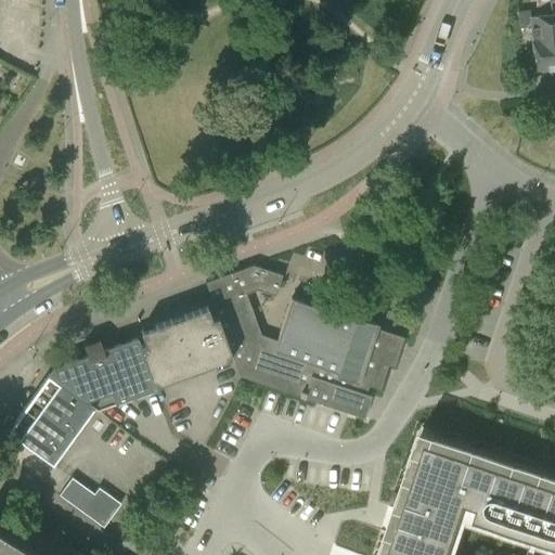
[(533,35),(538,72),(554,69),(554,41),(552,16),(532,18),(531,11),(519,12),(520,28),(532,26),(533,35)]
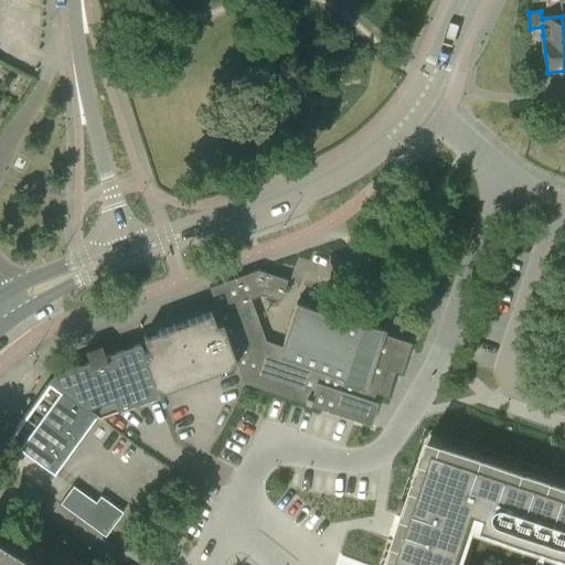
[(221,322),(236,363),(244,383),(289,398),(371,425),(377,403),(372,401),(374,392),(386,396),(394,372),(401,373),(411,343),(383,333),(385,329),(361,321),(360,324),(296,304),(281,347),(265,341),(249,299),(260,295),(279,301),(287,279),(257,269),(209,287),(221,322)]
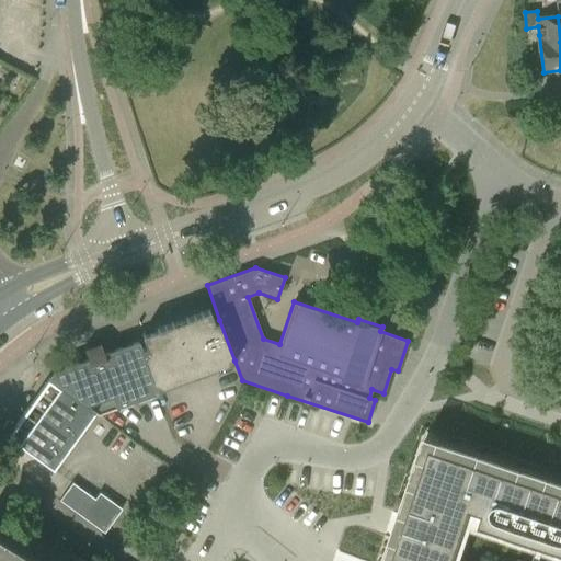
[(146,346),(139,348),(155,391),(235,361),(219,320),(214,322),(209,310),(156,329),(159,338),(146,333),(145,333),(141,334),(146,346)]
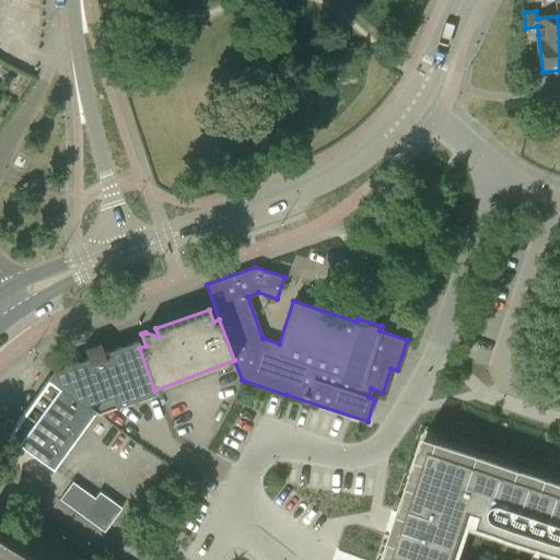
[(100,341),(83,348),(88,359),(67,366),(69,371),(48,378),(94,411),(97,415),(155,393),(154,391),(139,348),(137,341),(104,353),(100,341)]
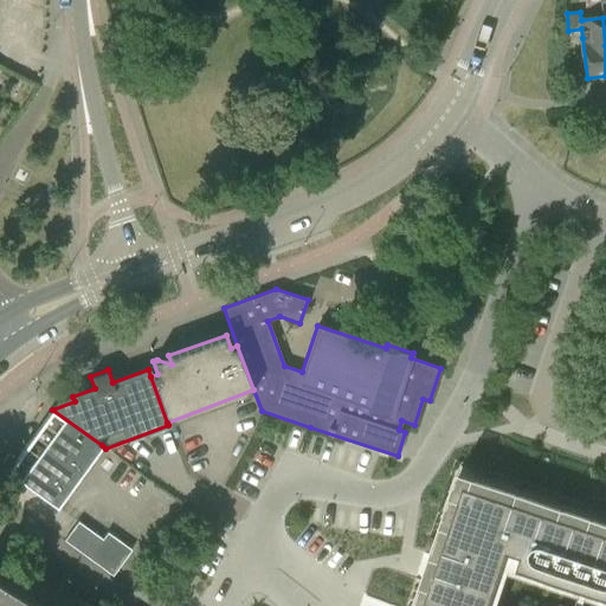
[(34,433),(7,471),(34,490),(57,507),(66,494),(77,502),(95,477),(84,470),(102,445),(52,410),(34,433)]
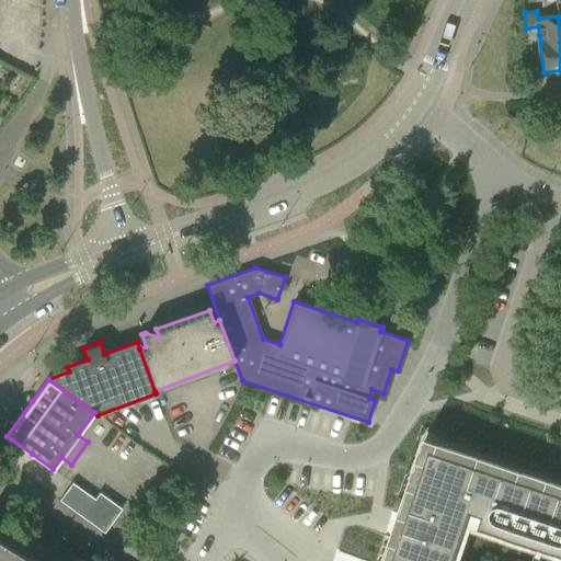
[(400,542),(393,560),(560,560),(560,490),(432,447),(409,516),(404,529),(400,542)]
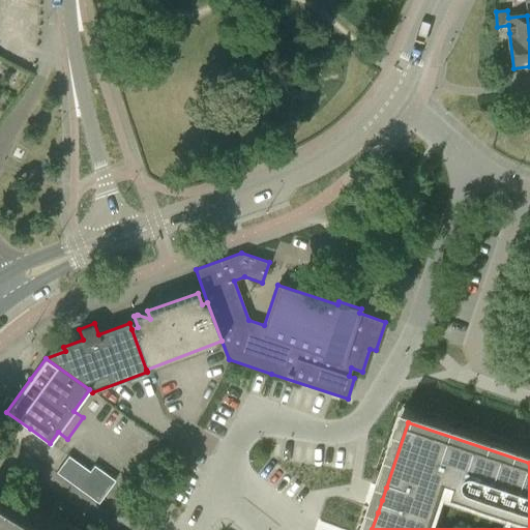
[(66,455),(55,472),(77,488),(99,503),(115,480),(92,464),(88,471),(66,455)]
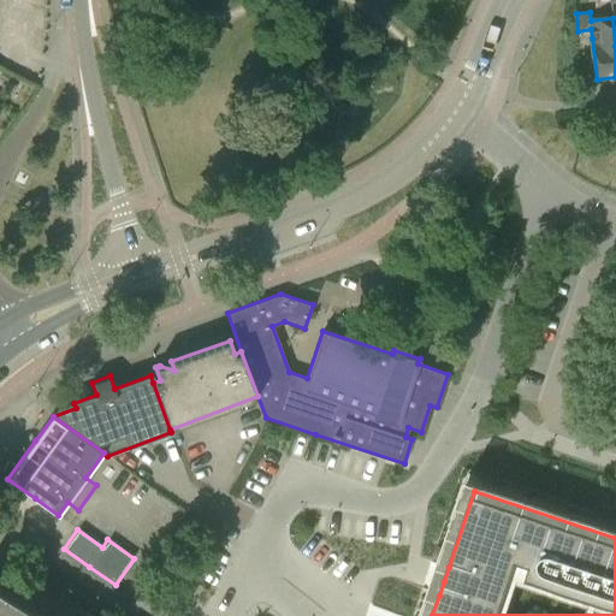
[(0,615),(42,615),(0,588),(0,615)]
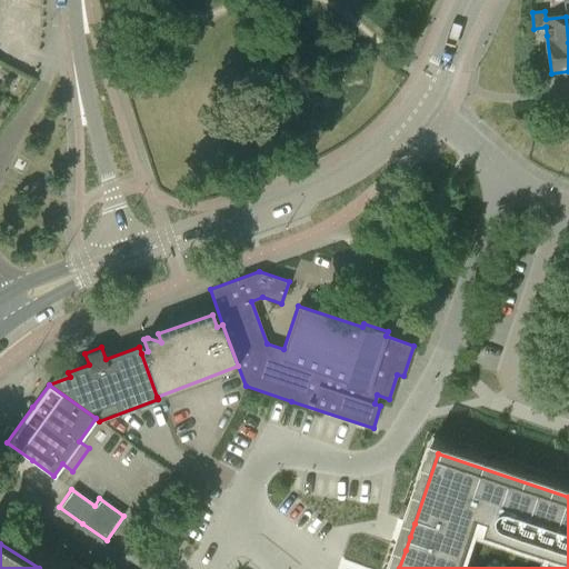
All buildings are outlined.
